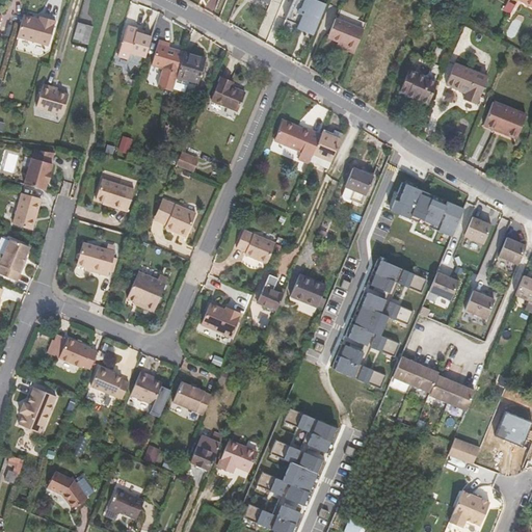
[(296,29),(312,36),(325,5),(313,0),(303,0),(303,2),(299,0),(293,0),(285,21),(297,26),(296,29)]
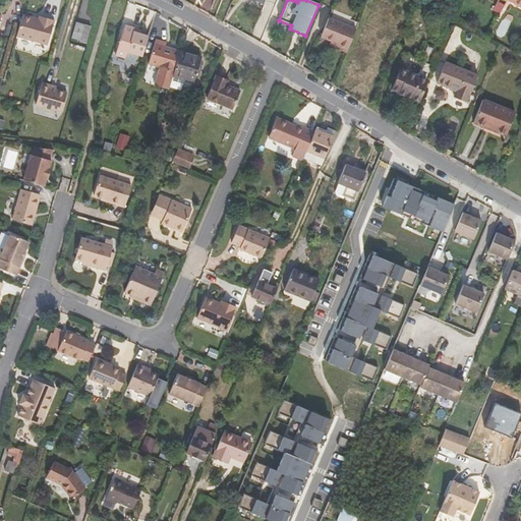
[(337,44),(335,48),(346,52),(359,20),(332,9),(321,37),(331,41),(337,44)]
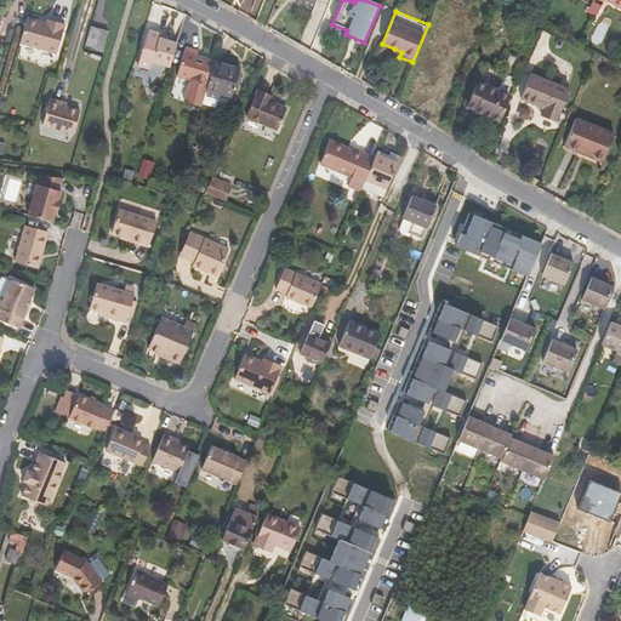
[(46,22),(27,17),(20,43),(57,53),(66,24),(47,20),(46,22)]
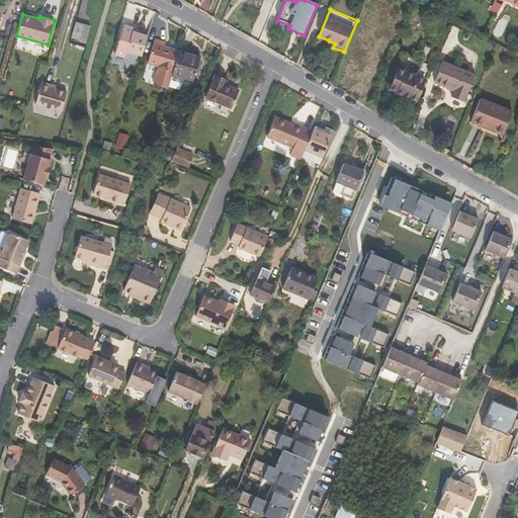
[(83,24),(76,22),(72,36),(79,38),(83,24)]
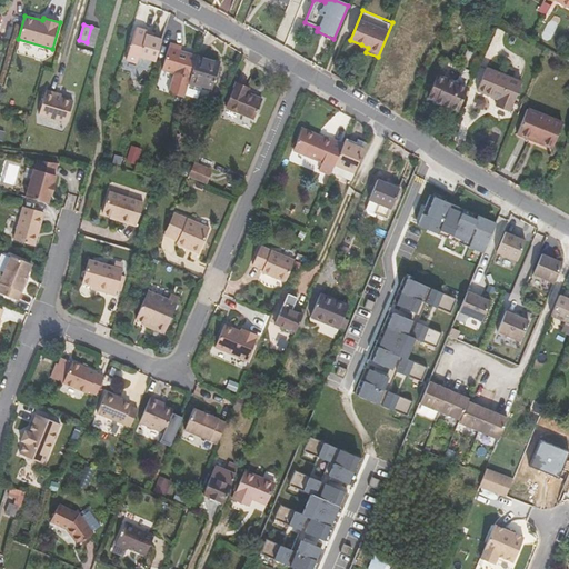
[(99,29),(91,27),(87,42),(87,45),(95,47),(99,29)]
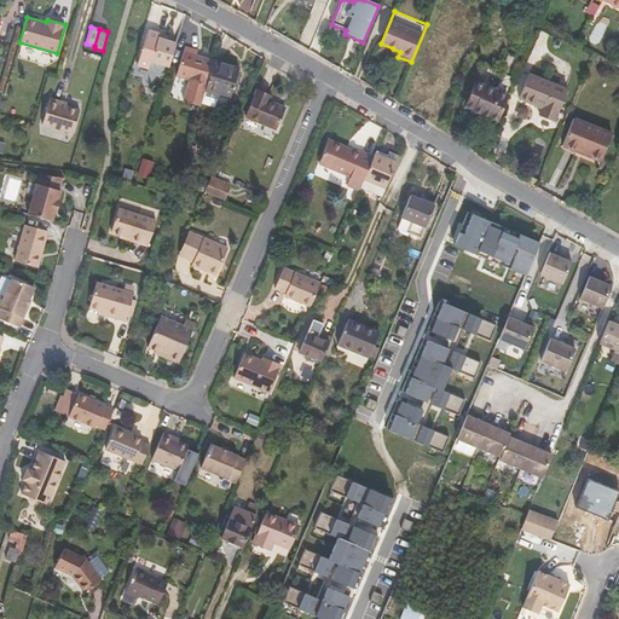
[(169,67),(177,41),(167,39),(158,36),(160,33),(149,29),(138,64),(149,68),(151,61),(169,67)]
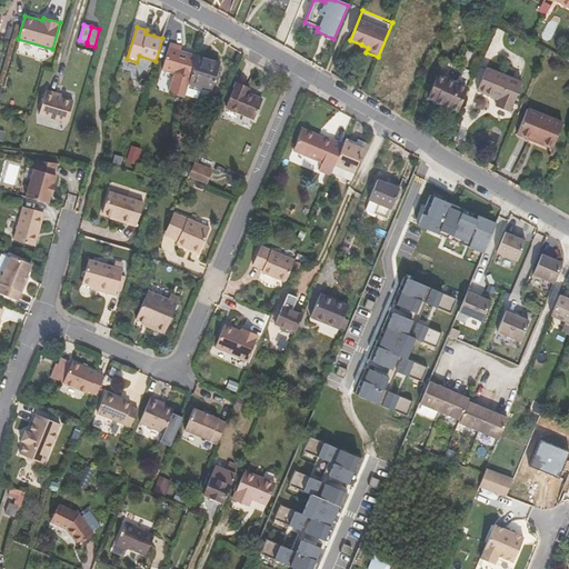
[(170,43),(162,70),(176,75),(170,95),(185,99),(186,96),(190,79),(197,56),(181,50),(181,47),(170,43)]
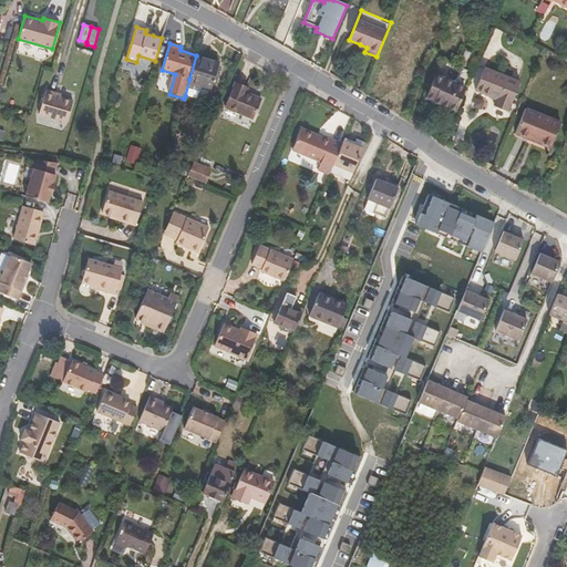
[(466,50),(460,68),(472,72),(478,54),(466,50)]
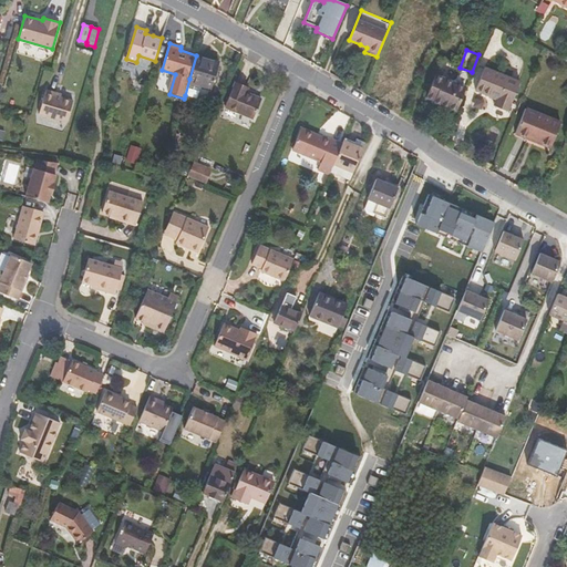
[(219,62),(196,55),(189,79),(185,95),(207,102),(210,90),(219,62)]
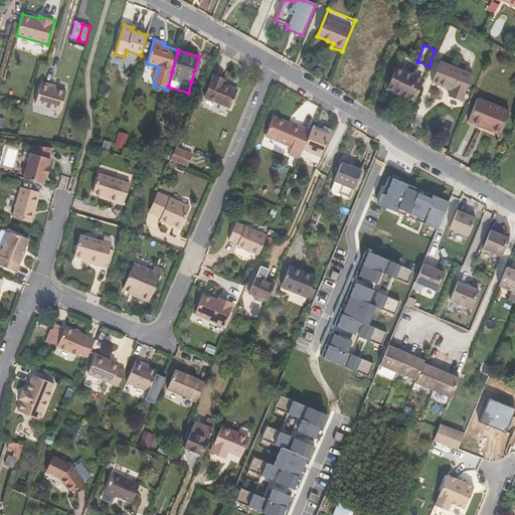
[(428,65),(417,61),(401,54),(389,84),(396,88),(395,91),(395,93),(414,101),(428,65)]
